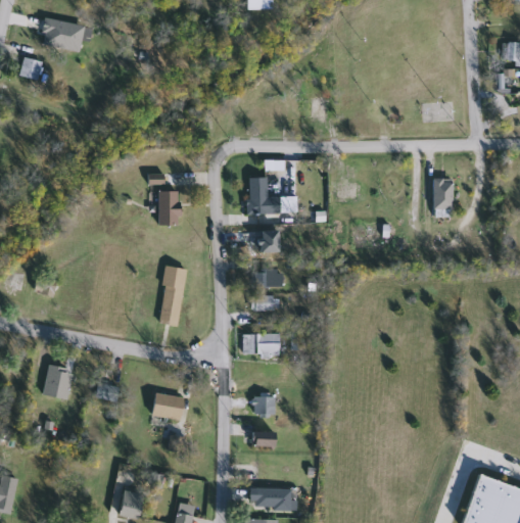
[(272,0),(273,10),(247,10),(246,0),(272,0)]
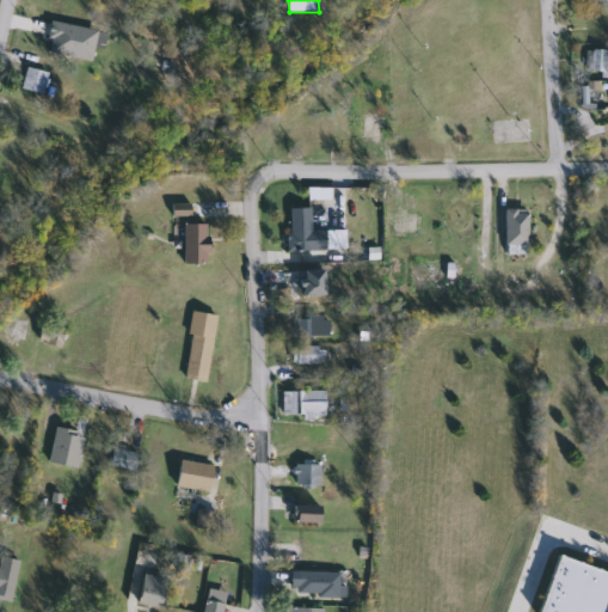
[(607,78),(594,78),(594,50),(607,50),(607,78)]
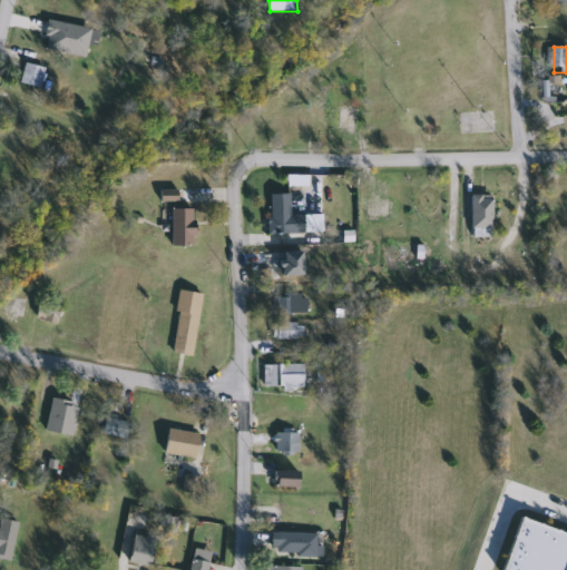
[(47,67),(41,89),(21,84),(27,62),(47,67)]
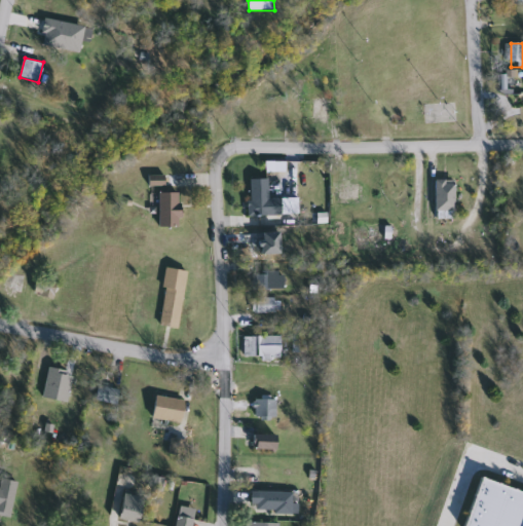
[(250,216),(250,180),(269,180),(269,198),(282,198),(282,216),(250,216)]
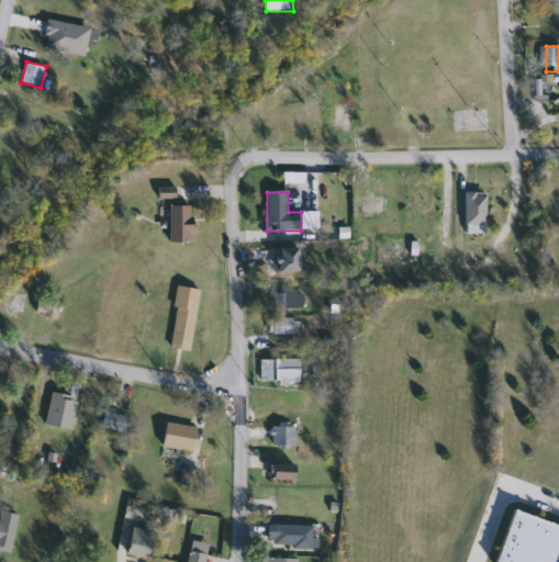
[(487,192),(487,235),(466,235),(466,192),(487,192)]
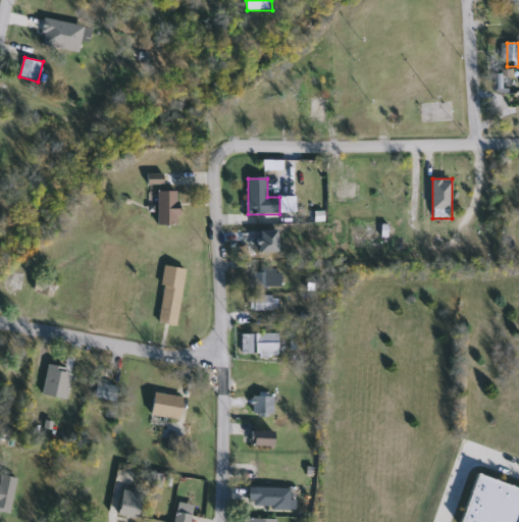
[(339,199),(339,184),(358,184),(358,199),(339,199)]
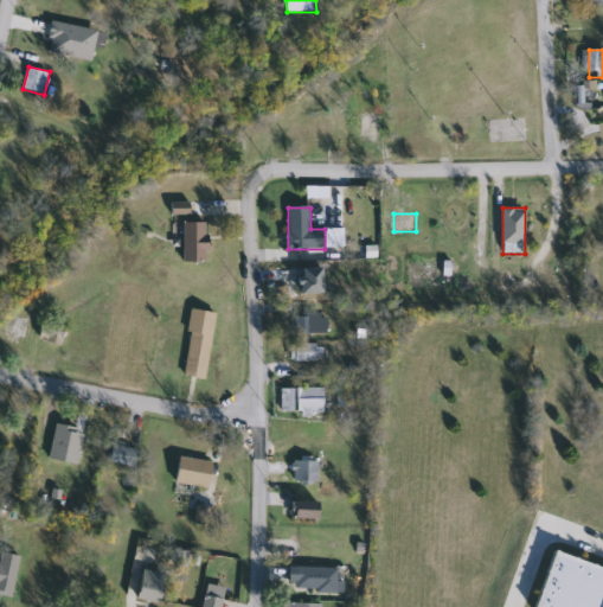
[(185,262),(185,222),(207,222),(207,262),(185,262)]
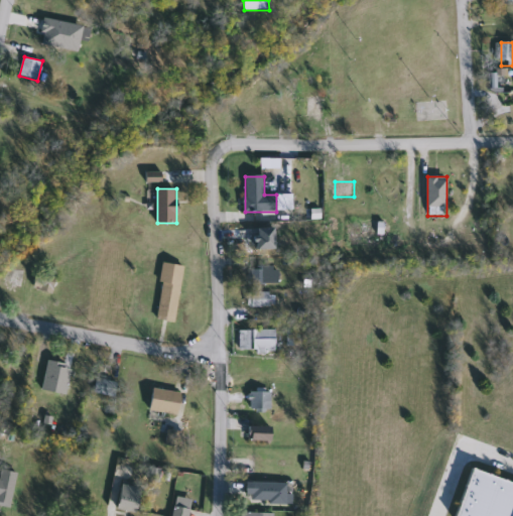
[(184,266),(175,323),(155,319),(164,263),(184,266)]
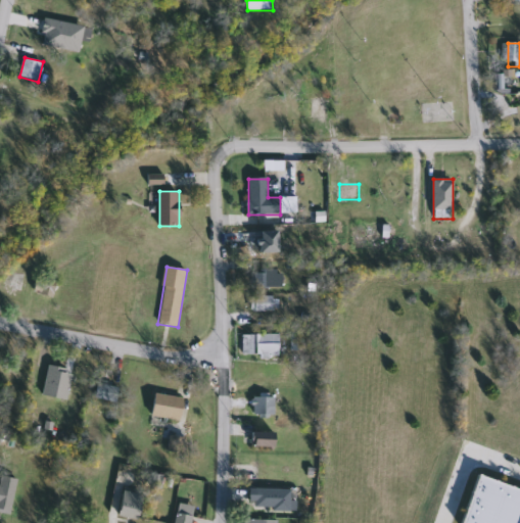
[(256,287),(256,273),(283,274),(283,288),(256,287)]
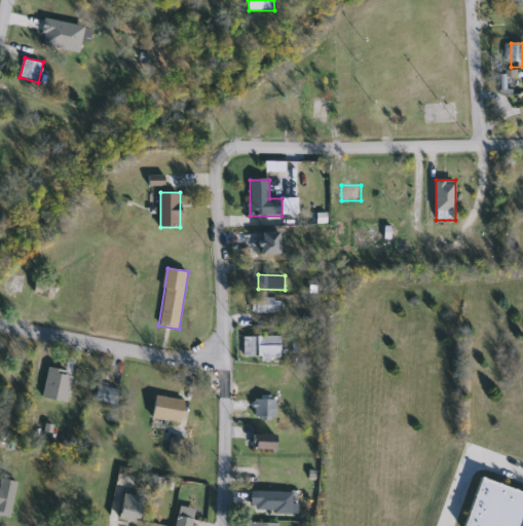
[(53,298),(39,296),(41,279),(55,282),(53,298)]
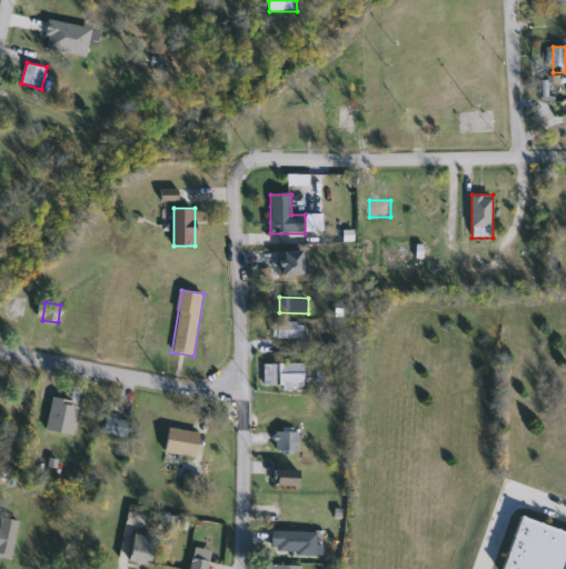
[(304,339),(274,339),(274,321),(304,321),(304,339)]
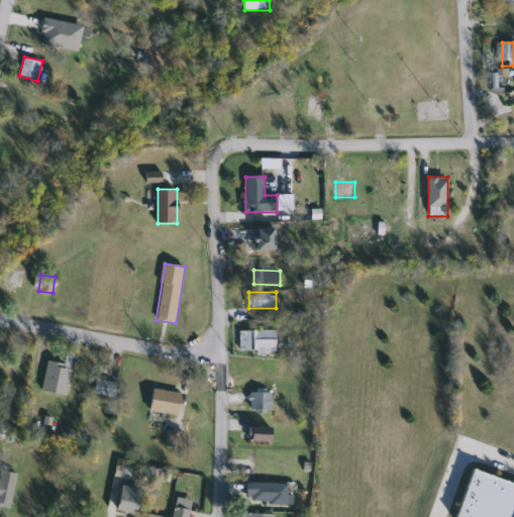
[(238,350),(238,329),(277,329),(277,350),(238,350)]
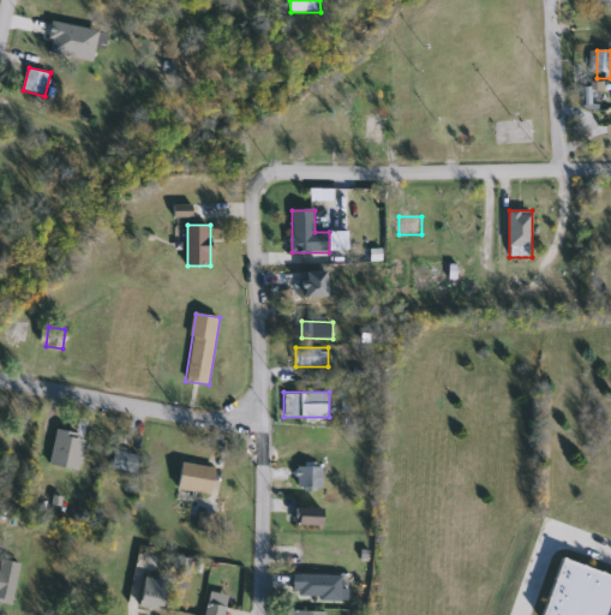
[(342,412),(342,392),(355,392),(355,412),(342,412)]
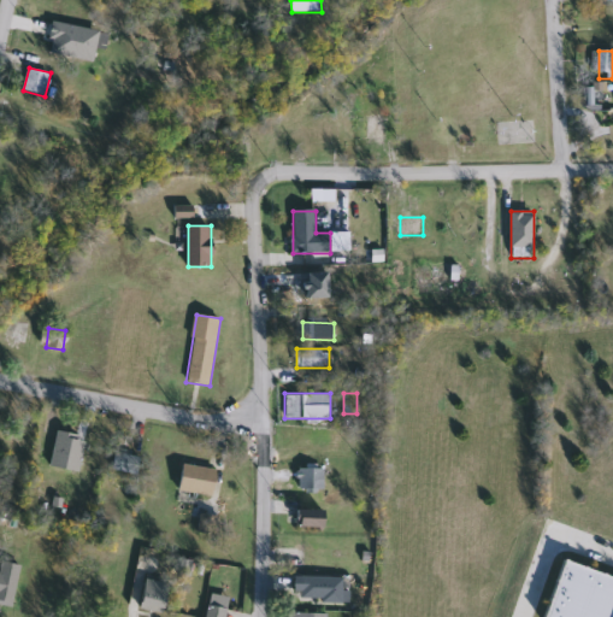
[(136,471),(113,472),(112,454),(136,453),(136,471)]
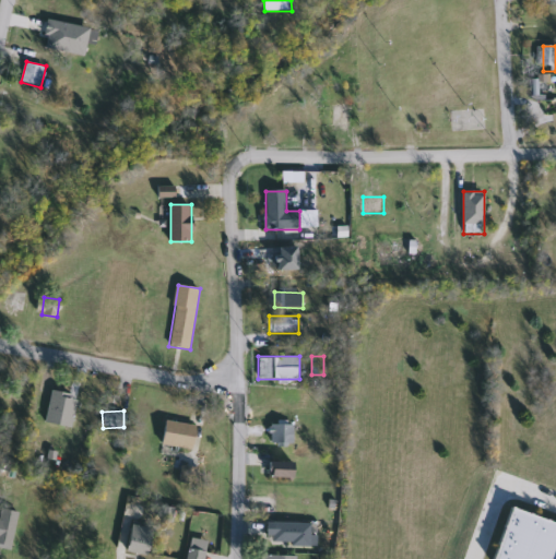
[(162,443),(167,419),(197,425),(192,449),(162,443)]
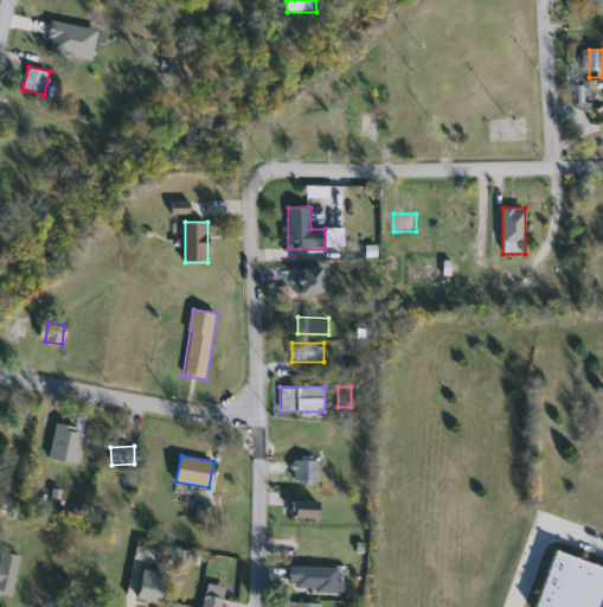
[(319,459),(319,483),(293,483),(293,459),(319,459)]
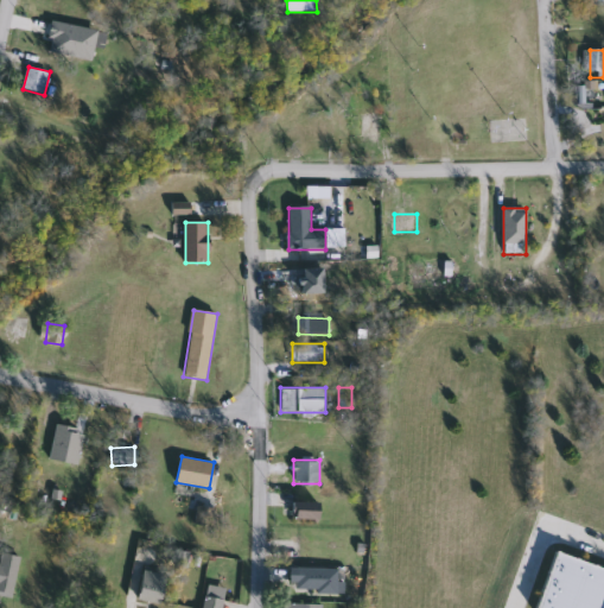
[(320,501),(319,519),(293,518),(294,500),(320,501)]
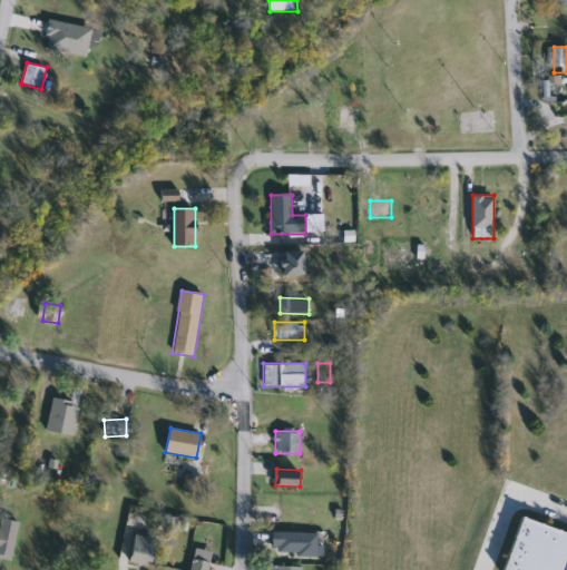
[(566,529),(528,513),(506,569),(566,569),(566,529)]
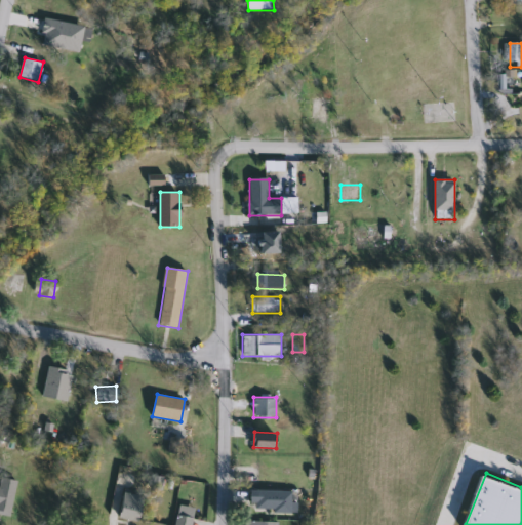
[(0,487),(2,477),(18,481),(10,517),(0,514),(0,487)]
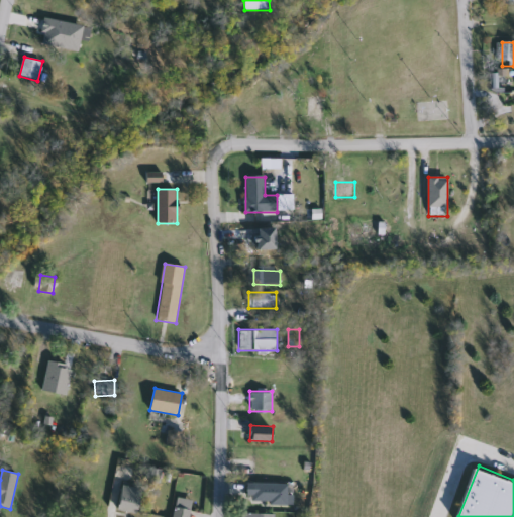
[(117,509),(123,484),(141,489),(136,513),(117,509)]
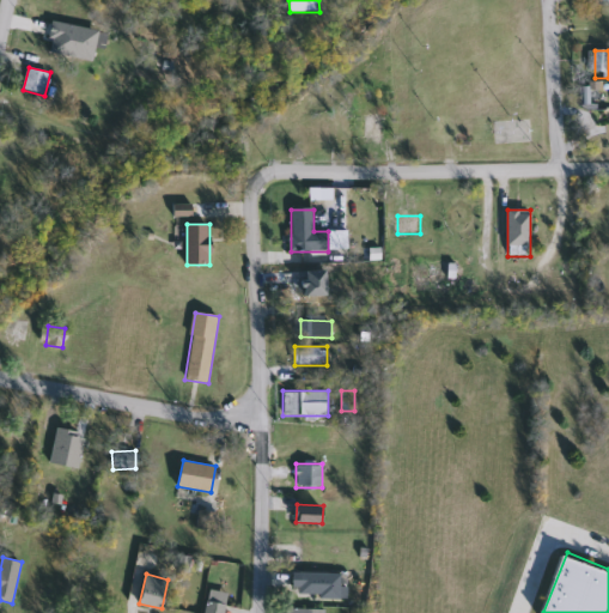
[(347,574),(347,596),(300,596),(300,574),(347,574)]
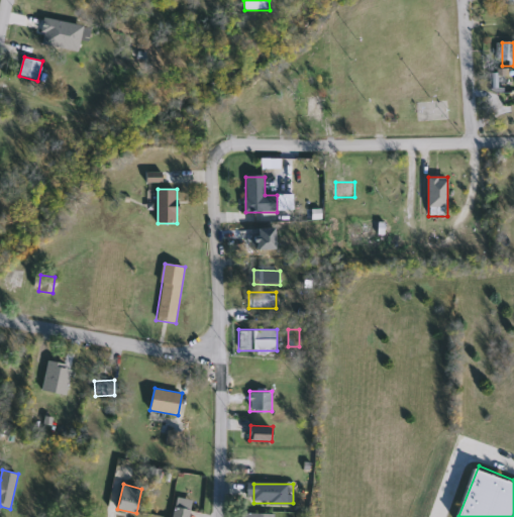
[(189,516),(172,516),(174,506),(191,509),(189,516)]
